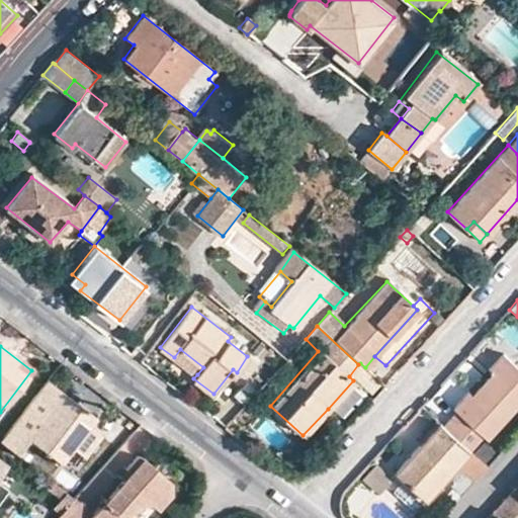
[(180,349),(174,357),(197,374),(203,367),(180,349)]
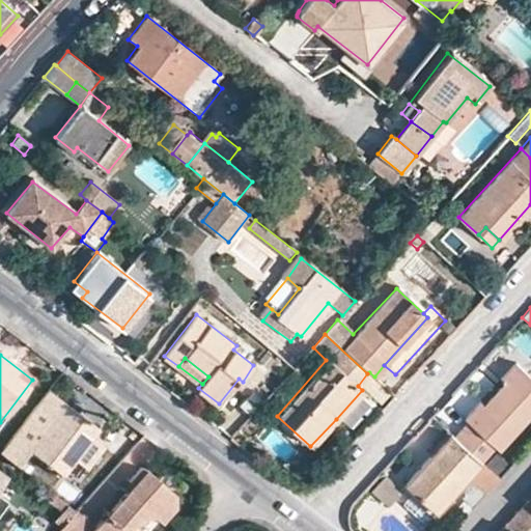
[(495,446),(498,449),(530,412),(530,379),(513,363),(464,419),(467,422),(453,437),(480,463),(495,446)]
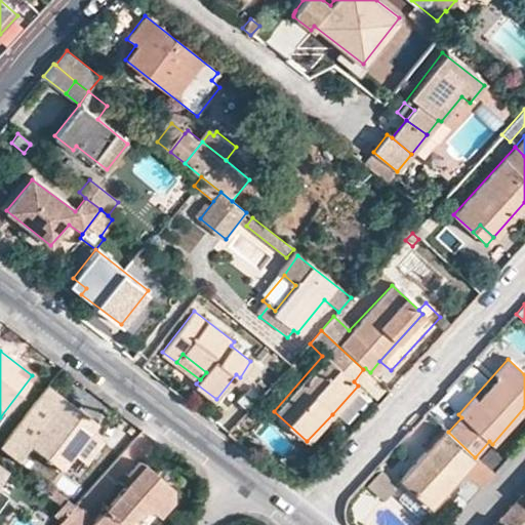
[(78,410),(46,386),(9,432),(61,470),(72,454),(84,465),(103,442),(90,433),(71,419),(78,410)]
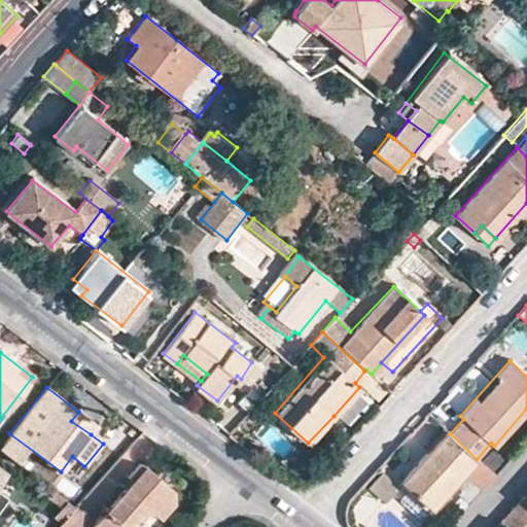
[(366,394),(359,387),(334,416),(342,422),(366,394)]
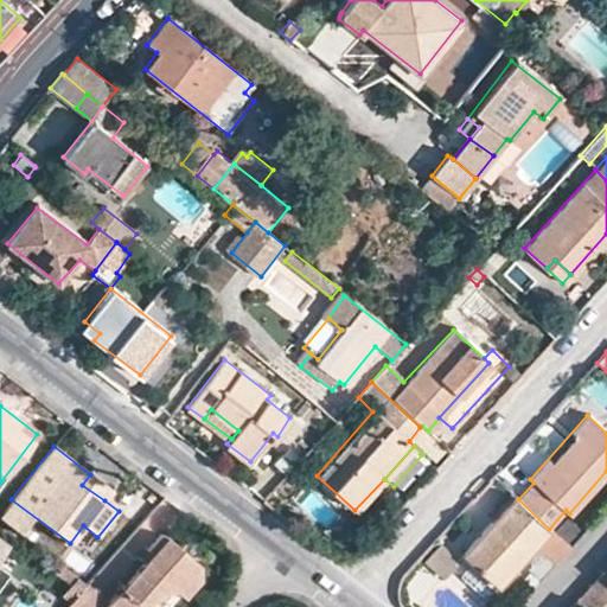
[(104,500),(110,490),(90,474),(82,485),(104,500)]
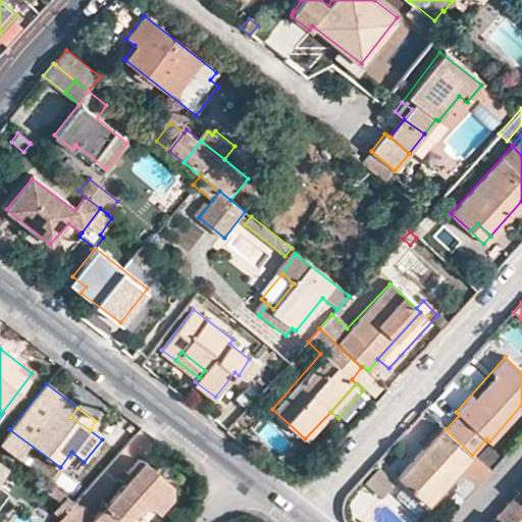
[(490,470),(472,455),(446,429),(442,426),(398,476),(427,503),(460,469),(476,485),(490,470)]
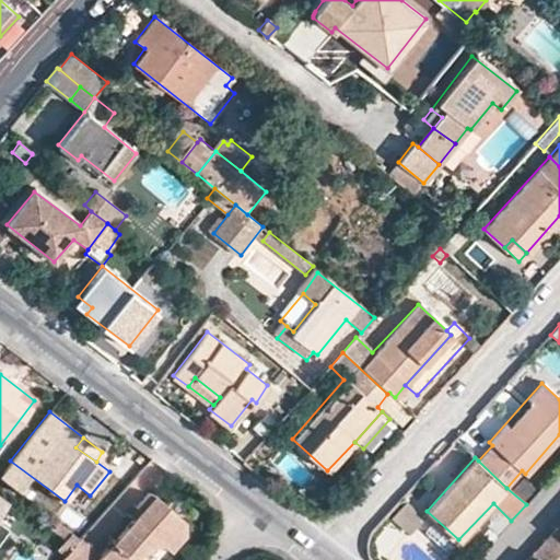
[(144,515),(136,524),(130,520),(97,557),(94,559),(132,559),(142,550),(158,544),(165,550),(181,535),(178,520),(147,493),(135,506),(144,515)]
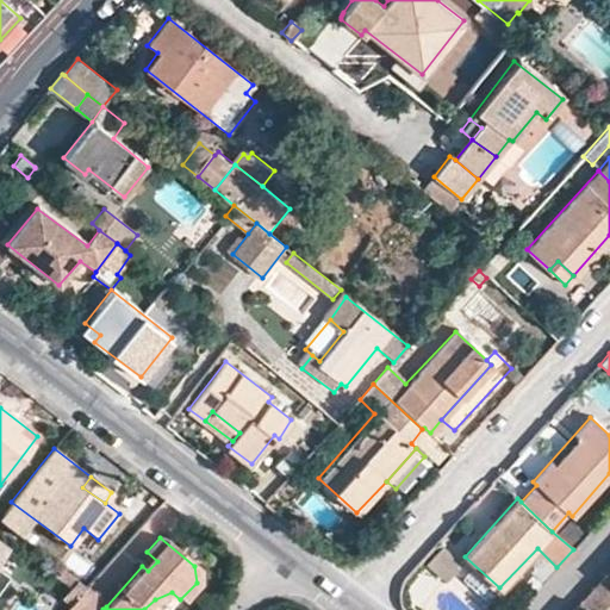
[(148,571),(157,561),(147,552),(138,561),(142,566),(148,571)]
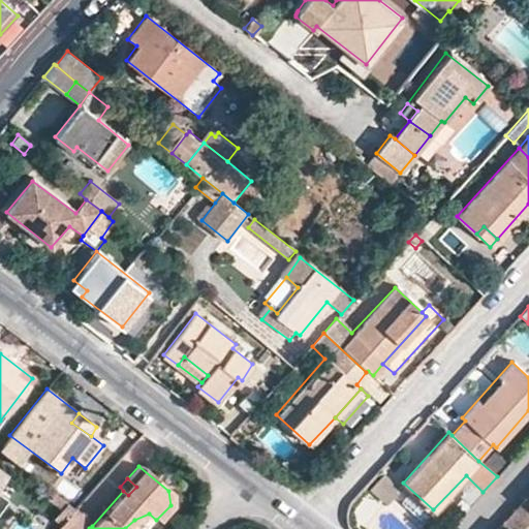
[(52,492),(45,501),(66,517),(72,508),(52,492)]
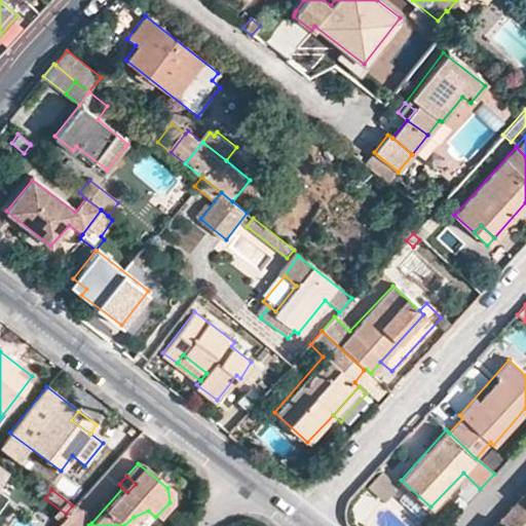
[(525,496),(525,498),(521,494),(510,506),(525,521),(525,496)]
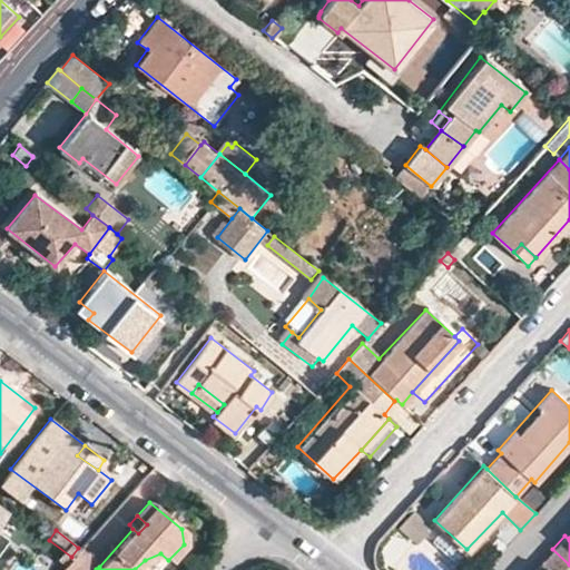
[(78,548),(71,557),(59,569),(96,569),(99,567),(78,548)]
